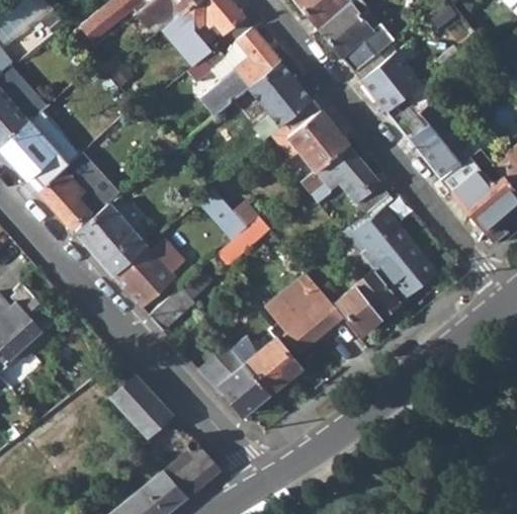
[(113,0),(74,33),(92,54),(99,48),(94,43),(144,0),(113,0)]
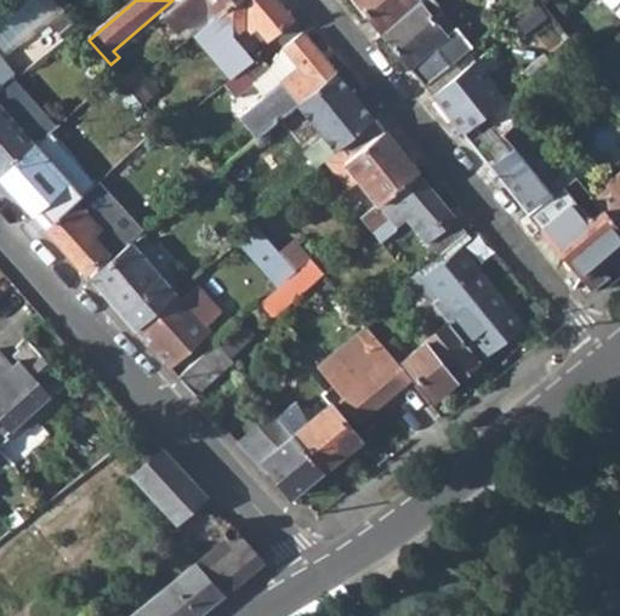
[(187,0),(164,20),(178,35),(206,11),(214,21),(238,0),(187,0)]
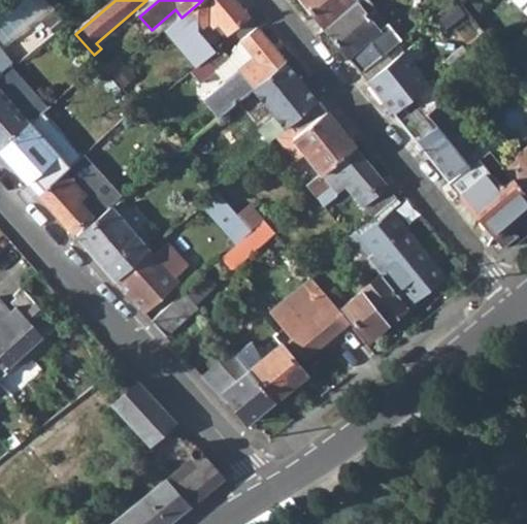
[(202,0),(182,18),(178,21),(190,33),(195,29),(199,33),(210,24),(213,28),(218,24),(227,34),(248,18),(232,0),(202,0)]
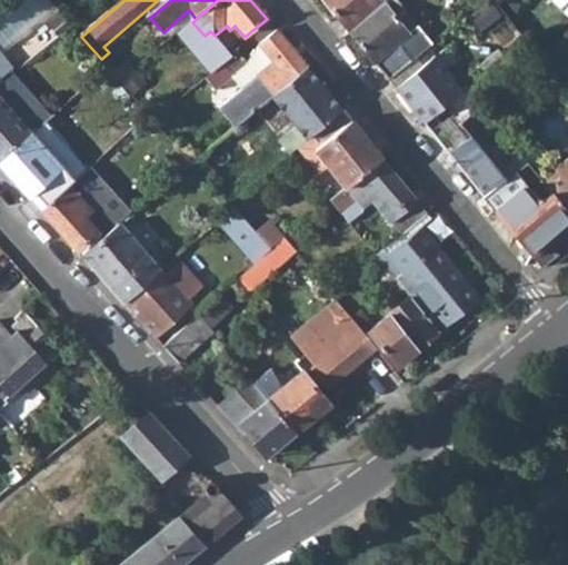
[(324,0),(351,33),(386,5),(390,0),(324,0)]
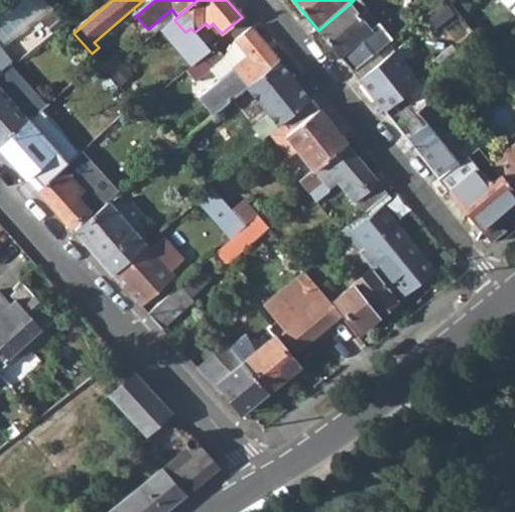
[(440,0),(431,8),(437,16),(453,3),(449,0),(440,0)]
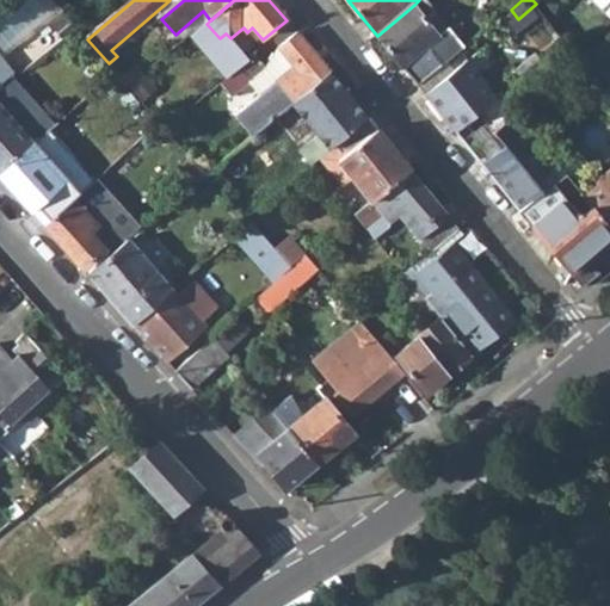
[(426,20),(414,5),(377,36),(418,86),(461,50),(463,48),(449,29),(439,37),(426,20)]
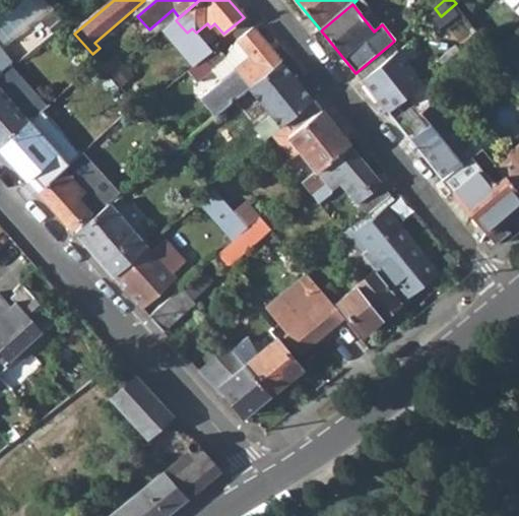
[(176,20),(179,17),(173,9),(149,29),(155,37),(176,20)]
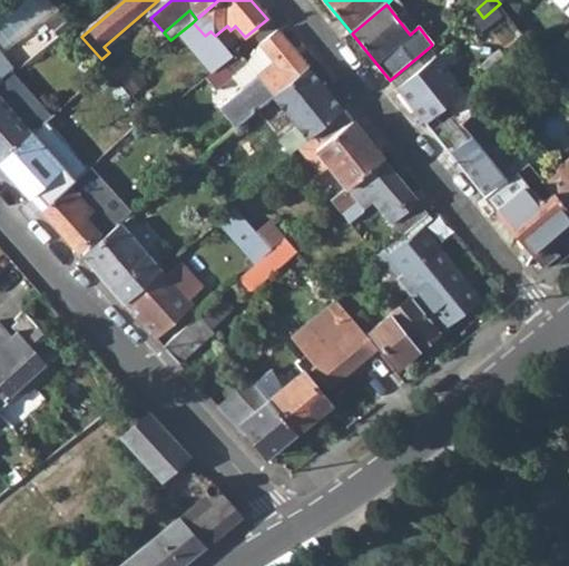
[(406,12),(398,19),(410,35),(419,27),(406,12)]
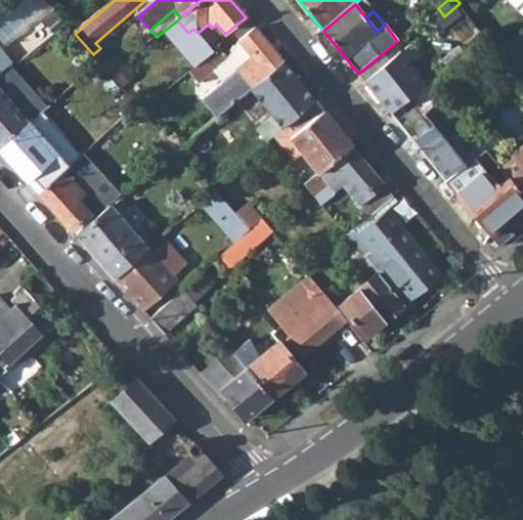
[(204,100),(219,116),(236,100),(250,89),(282,61),(256,30),(241,42),(242,44),(252,57),(238,70),(224,82),(204,100)]
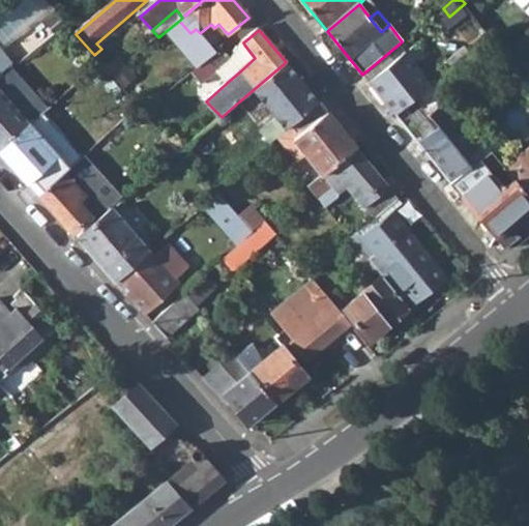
[(94,55),(101,64),(114,54),(107,44),(101,49),(94,55)]
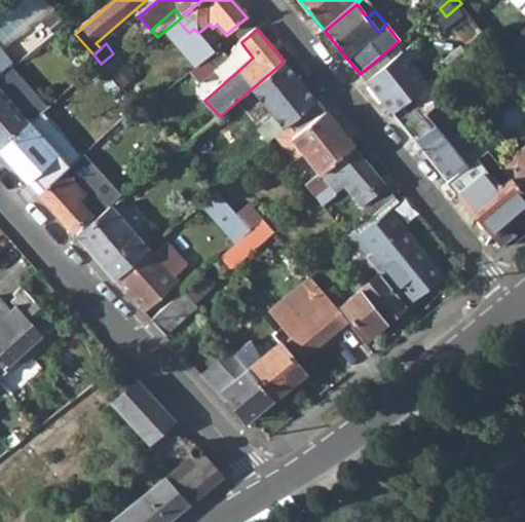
[(425,78),(397,43),(360,74),(392,114),(433,80),(449,67),(443,60),(426,73),(428,75),(425,78)]
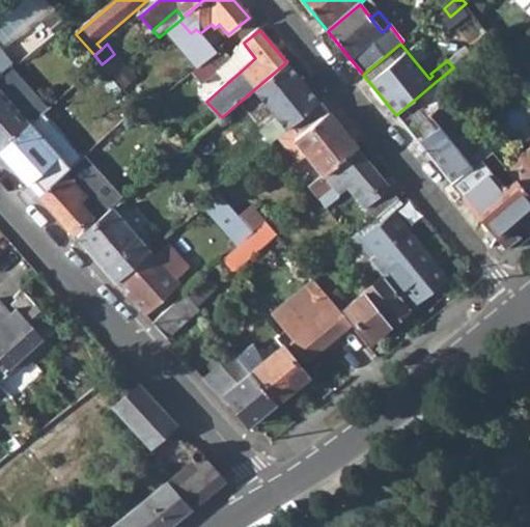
[(219,73),(227,83),(242,71),(255,58),(245,45),(232,61),(219,73)]
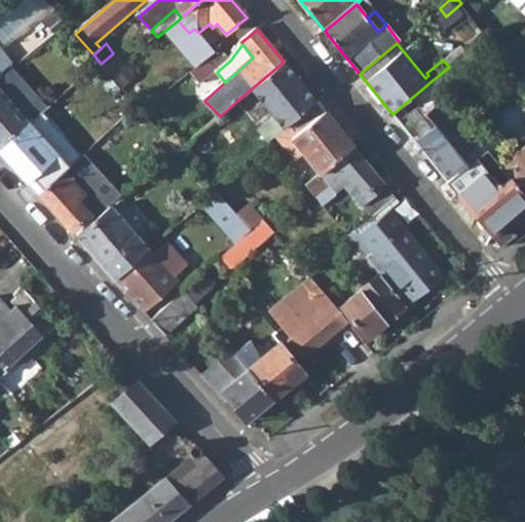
[(213,45),(205,51),(210,58),(218,51),(213,45)]
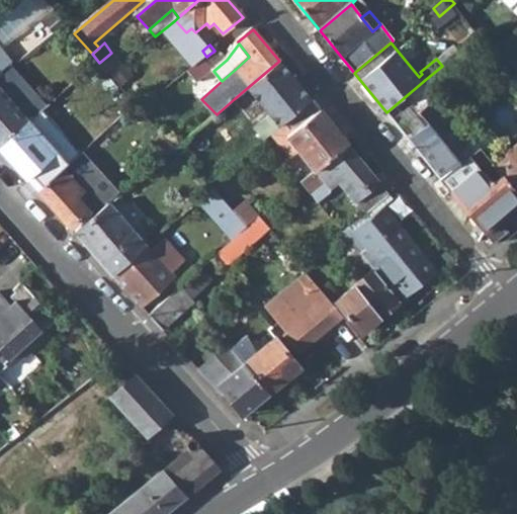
[(196,86),(213,71),(227,60),(217,49),(214,51),(206,57),(200,62),(196,66),(185,74),(196,86)]
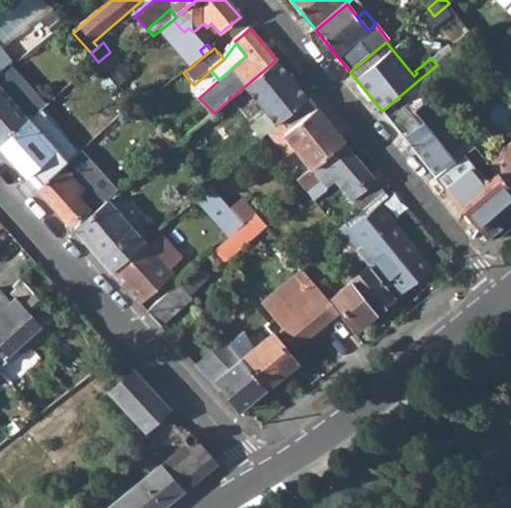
[(187,57),(194,65),(198,61),(204,56),(200,50),(198,48),(187,57)]
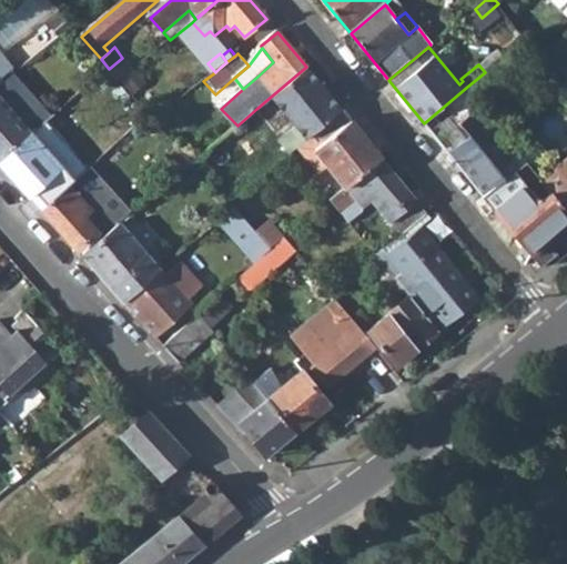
[(114,74),(121,82),(134,70),(128,63),(114,74)]
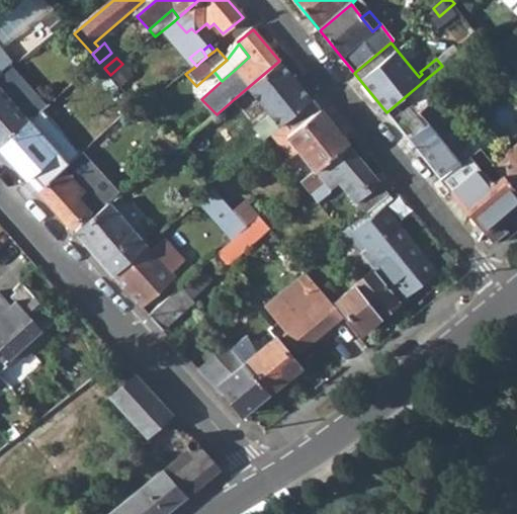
[(313,101),(279,61),(247,88),(280,129),(313,101)]
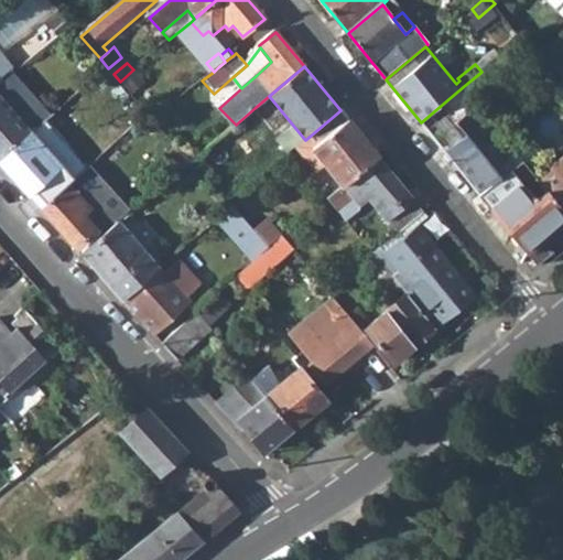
[(120,82),(128,90),(141,79),(133,70),(120,82)]
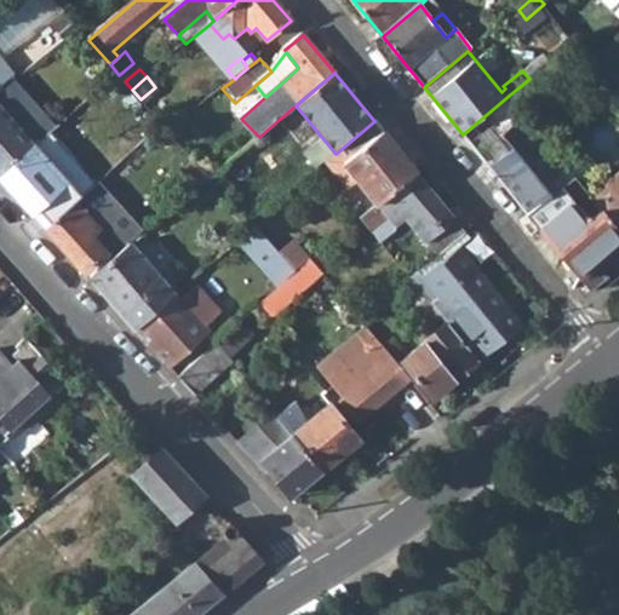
[(510,95),(519,105),(538,90),(529,79),(510,95)]
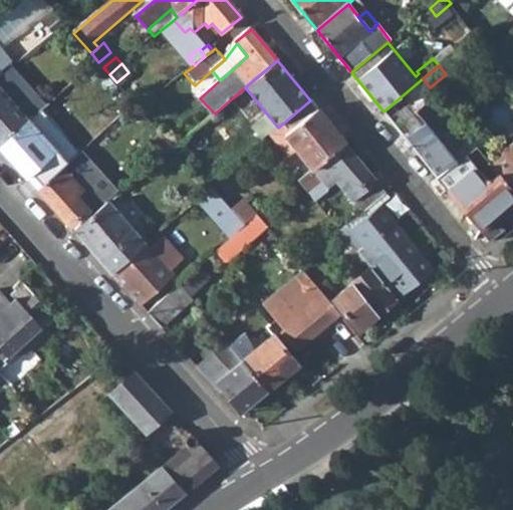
[(0,145),(29,120),(37,113),(8,78),(0,85),(0,145)]
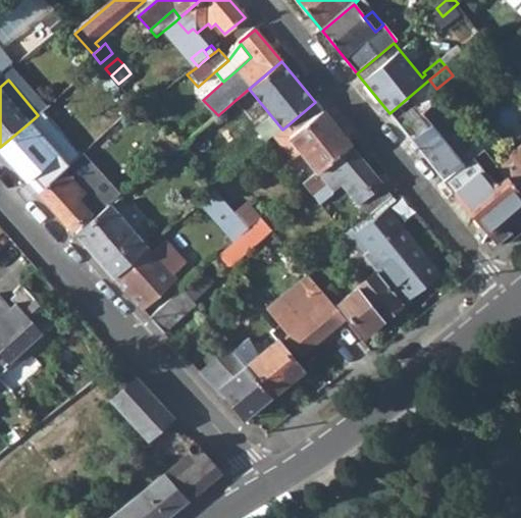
[(520,193),(508,177),(500,184),(486,170),(496,162),(436,89),(429,80),(389,113),(456,194),(499,246),(520,227),(520,209),(520,193)]
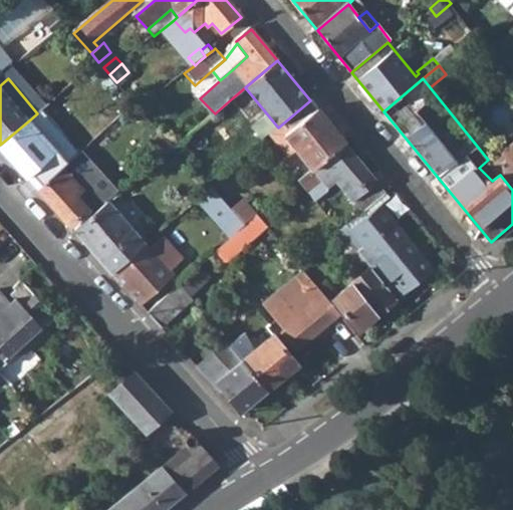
[(54,99),(58,104),(63,99),(66,101),(78,91),(72,84),(54,99)]
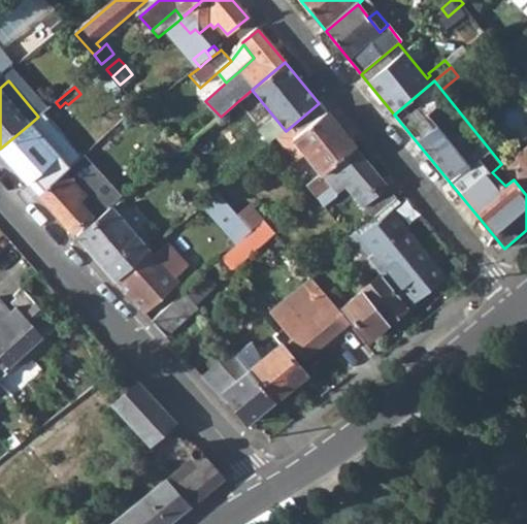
[(144,112),(153,122),(165,111),(158,102),(144,112)]
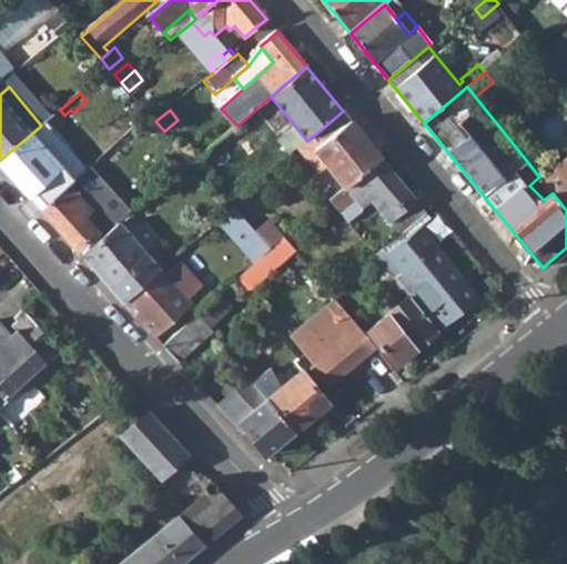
[(317,153),(347,189),(383,159),(343,111),(307,141),(317,153)]
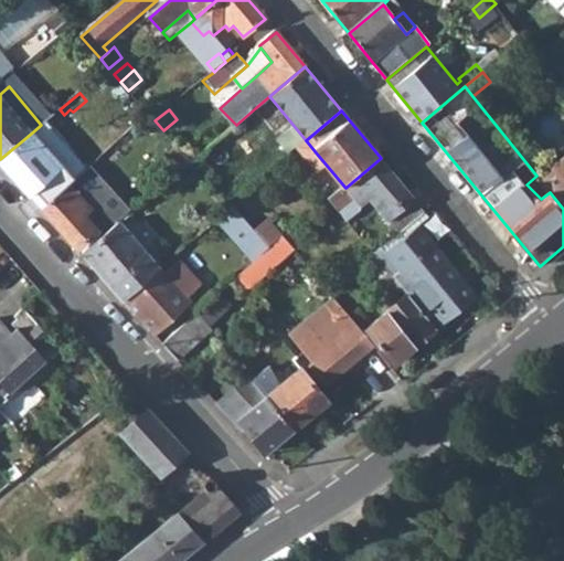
[(78,177),(67,163),(50,179),(39,167),(57,150),(55,147),(71,134),(54,115),(41,125),(32,133),(0,159),(0,161),(42,208),(78,177)]
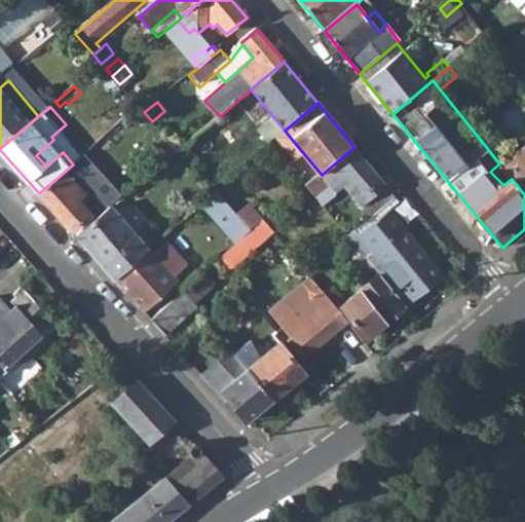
[(287,148),(294,142),(285,131),(277,136),(287,148)]
